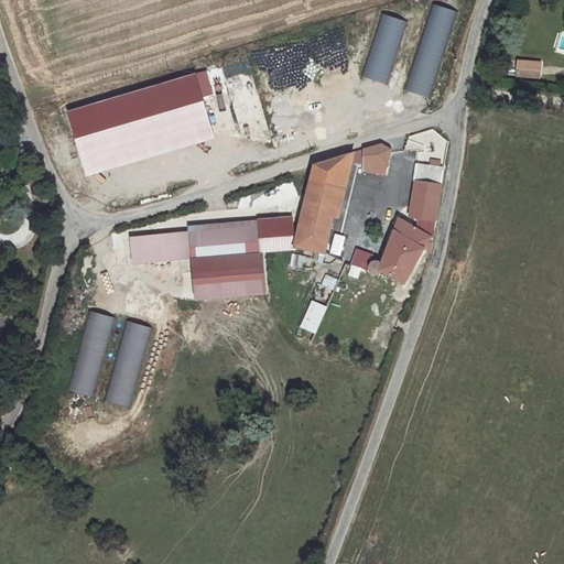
[(430,3),(407,90),(432,97),(455,10),(430,3)]
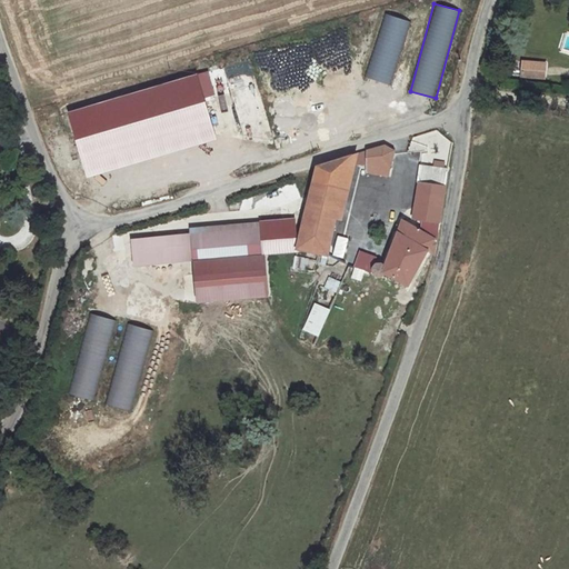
[(365,77),(391,85),(410,21),(383,12),(365,77)]
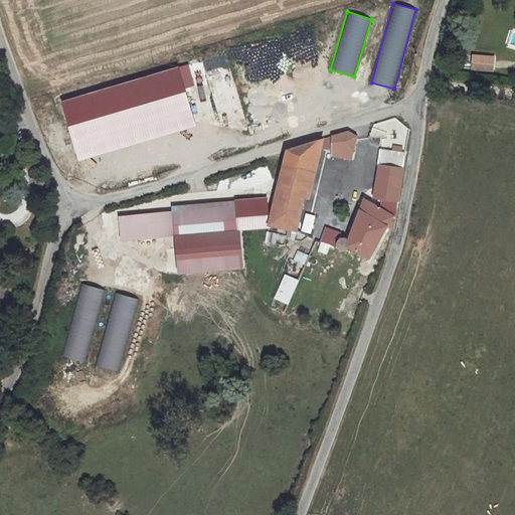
[(475,54),(473,67),(493,69),(495,57),(475,54)]
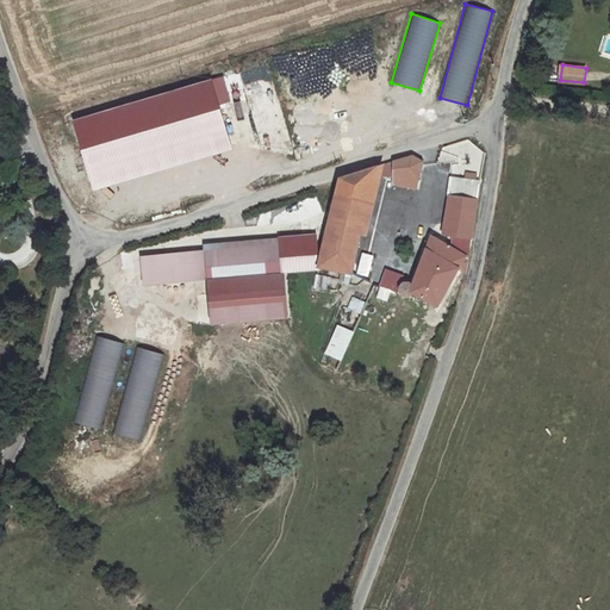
[(91,187),(231,151),(213,80),(72,116),(91,187)]
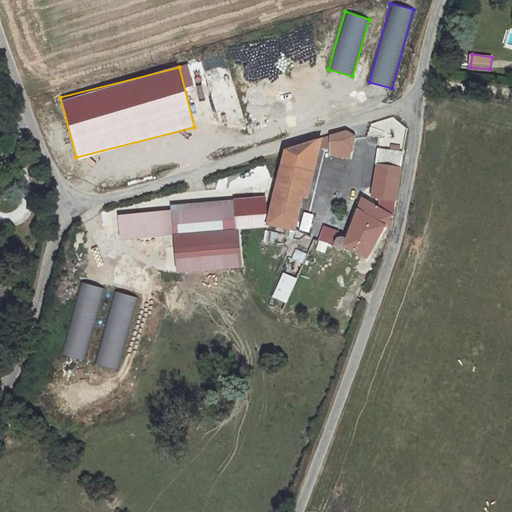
[(333,148),(354,150),(356,135),(346,130),(325,138),(325,147),(333,148)]
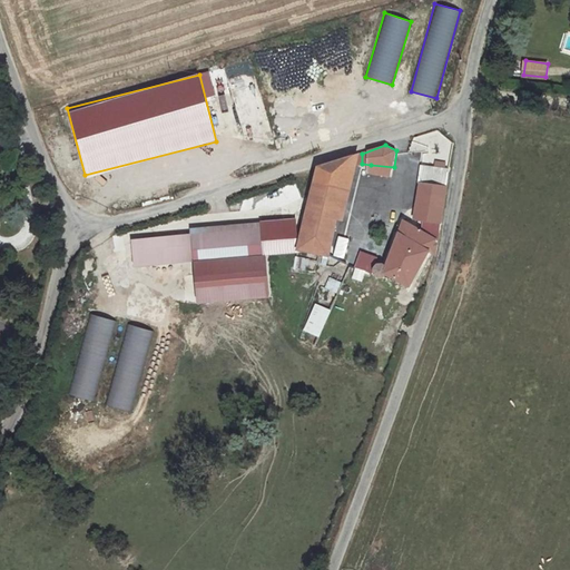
[(357,155),(321,169),(297,242),(326,251),(357,155)]
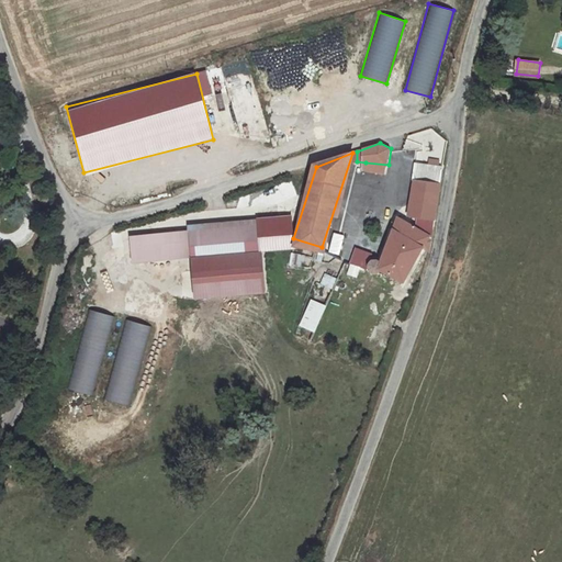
[(389,165),(366,163),(364,171),(389,173),(389,165)]
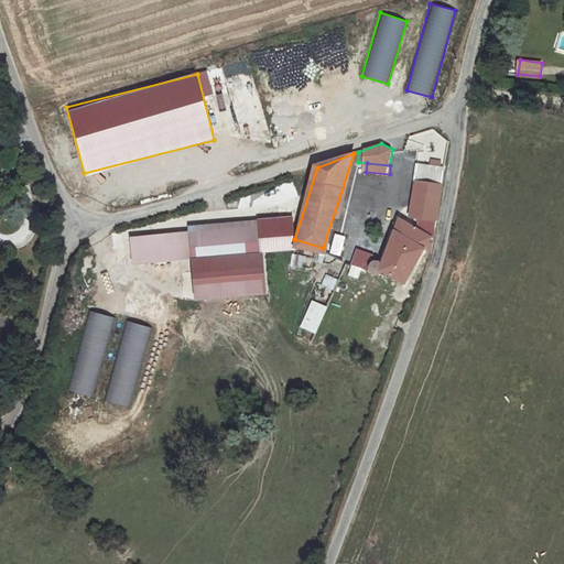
[(411,212),(438,217),(445,180),(418,175),(411,212)]
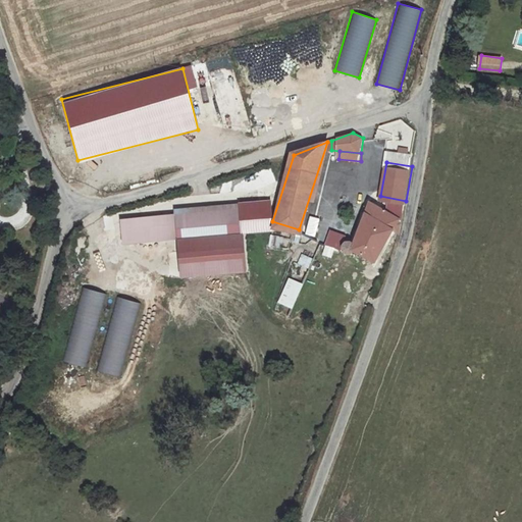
[(351,250),(375,258),(387,227),(394,229),(400,212),(368,200),(352,245),(350,242),(347,240),(343,240),(341,242),(340,245),(338,249),(342,253),(346,253),(349,253),(351,250)]
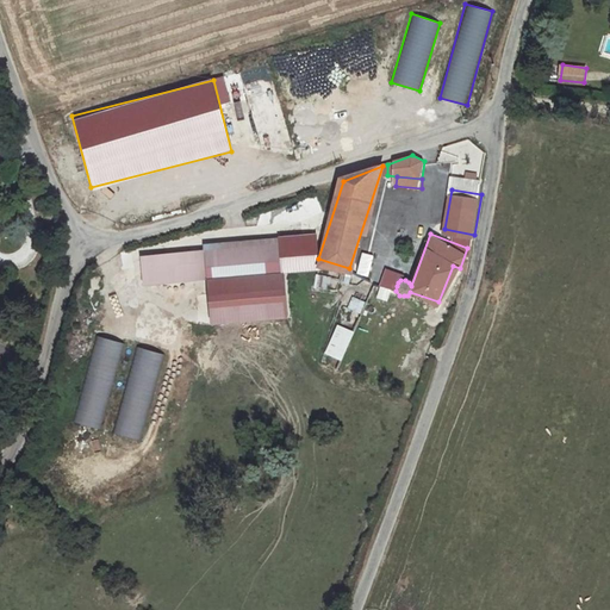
[(207,274),(281,268),(279,246),(204,251),(207,274)]
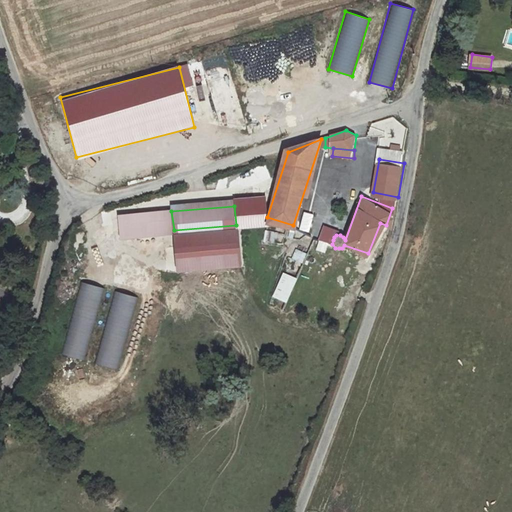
[(300,216),(297,227),(314,232),(318,221),(300,216)]
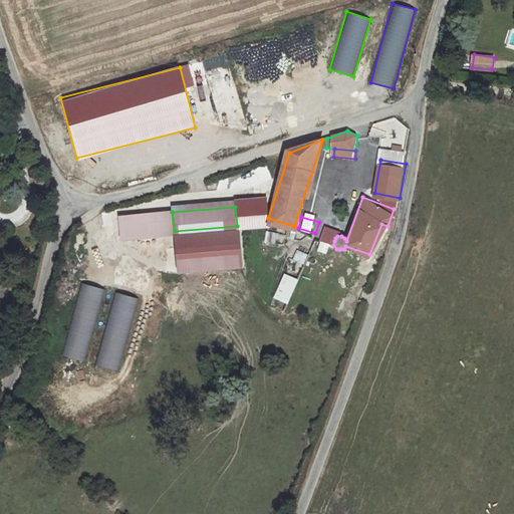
[(328,254),(335,230),(322,227),(316,250),(328,254)]
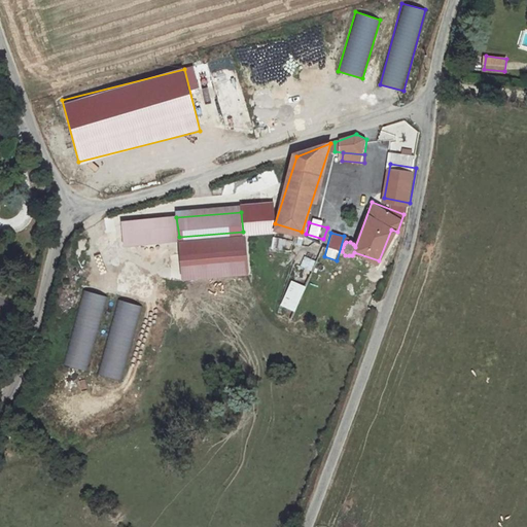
[(284,250),(285,239),(274,238),(272,249),(284,250)]
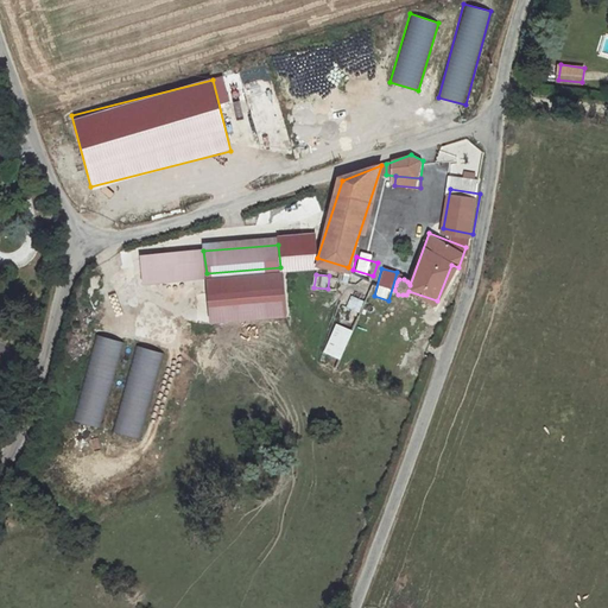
[(349,297),(347,310),(361,312),(363,299),(349,297)]
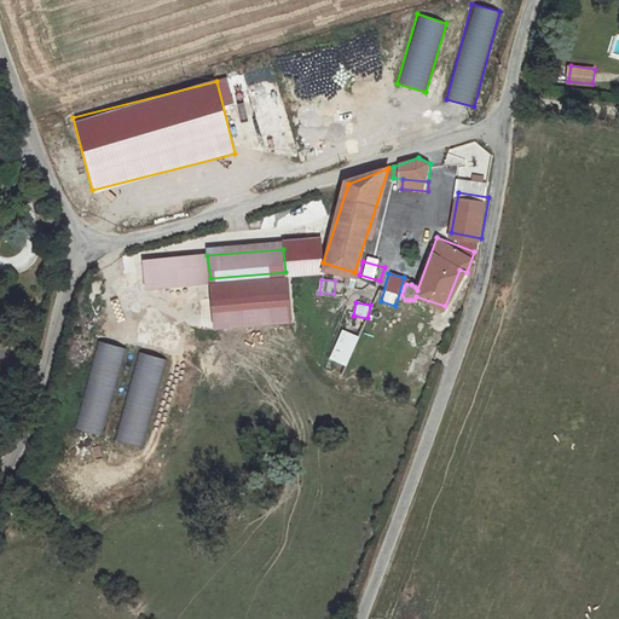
[(329,359),(346,366),(358,336),(341,329),(329,359)]
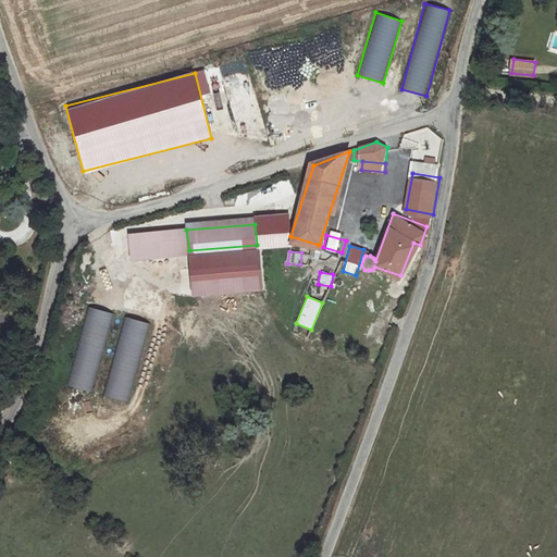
[(95,391),(110,311),(85,307),(70,385),(95,391)]
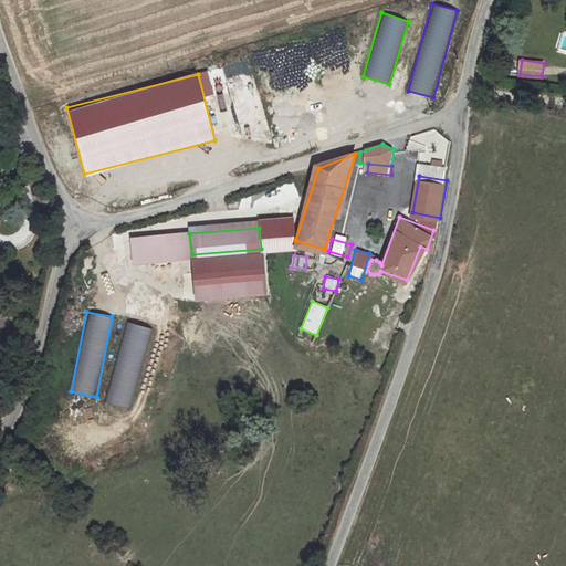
[(130,408),(152,327),(126,321),(106,401),(130,408)]
